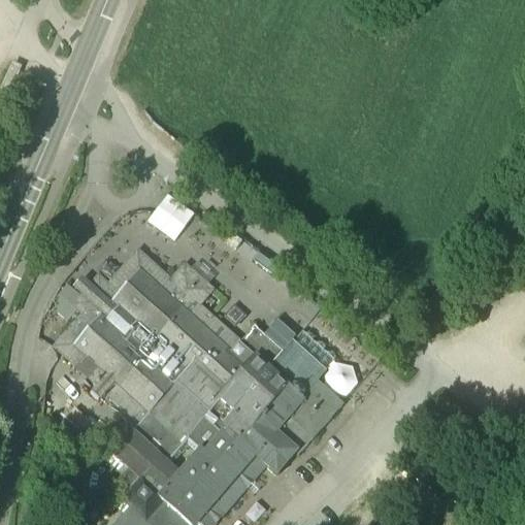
[(196,214),(168,194),(150,219),(177,238),(196,214)]
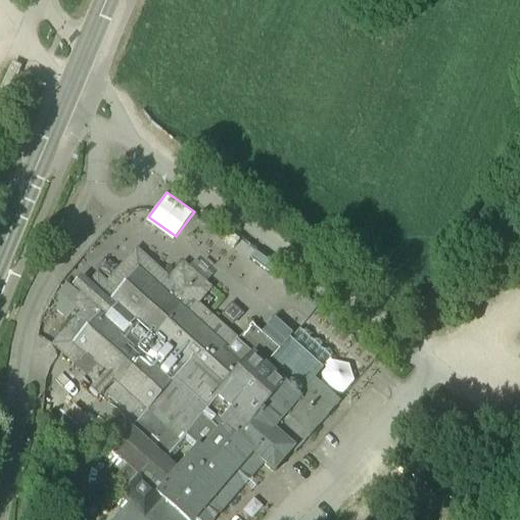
[(211,285),(186,262),(173,277),(140,247),(109,281),(100,273),(76,298),(85,308),(55,340),(97,378),(90,385),(98,393),(105,385),(138,415),(158,434),(168,424),(177,415),(189,426),(201,413),(228,438),(211,456),(196,442),(176,464),(164,454),(163,454),(131,423),(121,414),(102,434),(106,438),(149,477),(160,487),(158,489),(191,519),(198,512),(206,519),(209,519),(267,459),(255,448),(303,396),(299,392),(266,362),(238,336),(198,299),(211,285)]
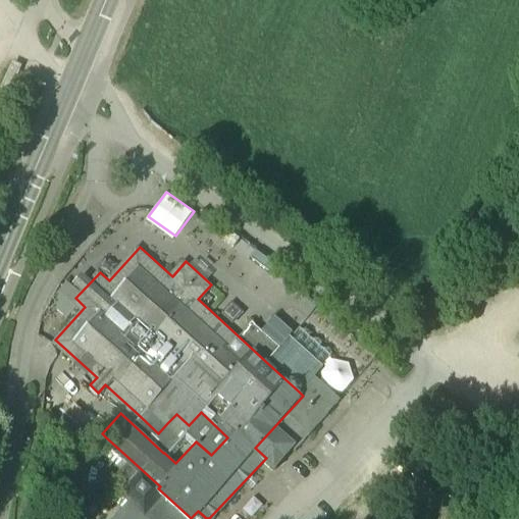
[(280,344),(253,319),(238,335),(265,361),(280,344)]
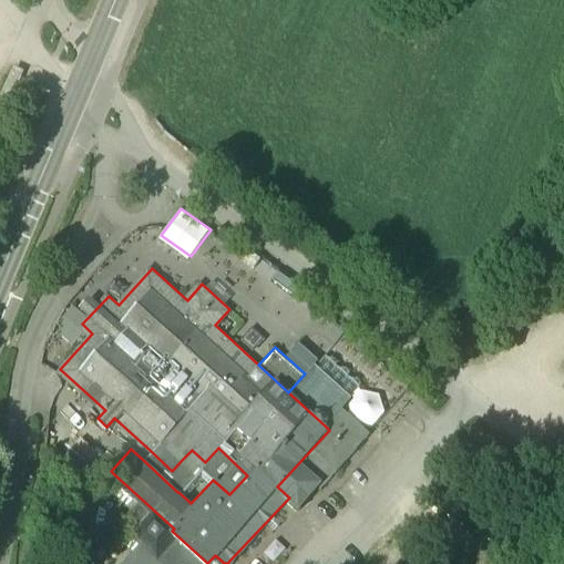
[(342,407),(325,426),(329,430),(277,486),(289,498),(301,508),(370,432),(342,407)]
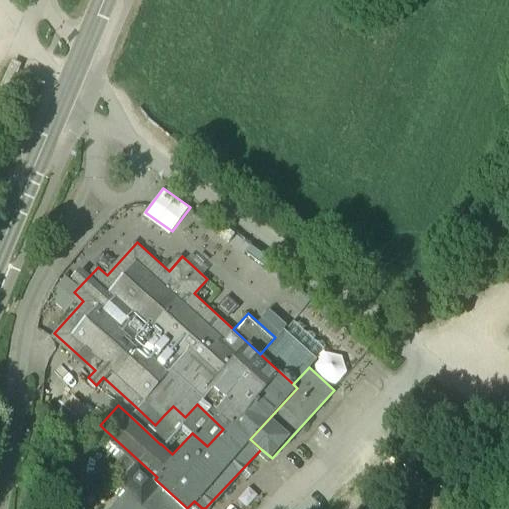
[(223,429),(197,404),(185,417),(173,406),(164,415),(176,427),(181,422),(192,433),(207,446),(223,429)]
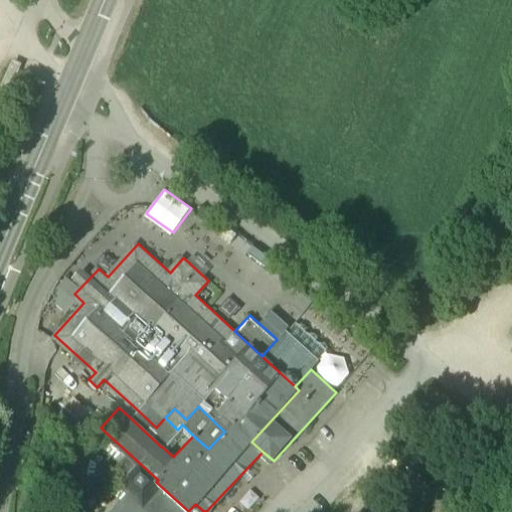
[(165,417),(156,428),(136,408),(129,416),(161,447),(162,447),(177,430),(165,417)]
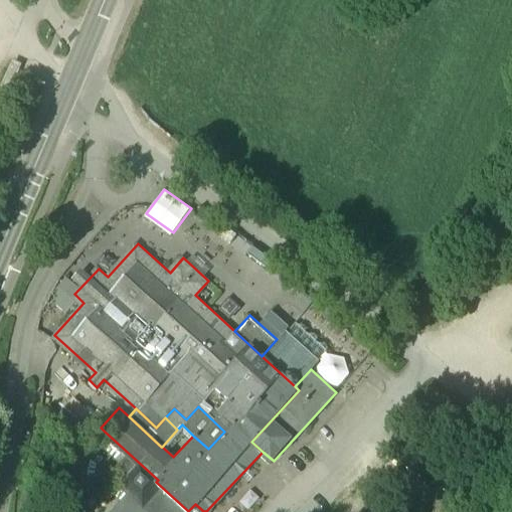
[(87,414),(77,423),(84,430),(93,420),(87,414)]
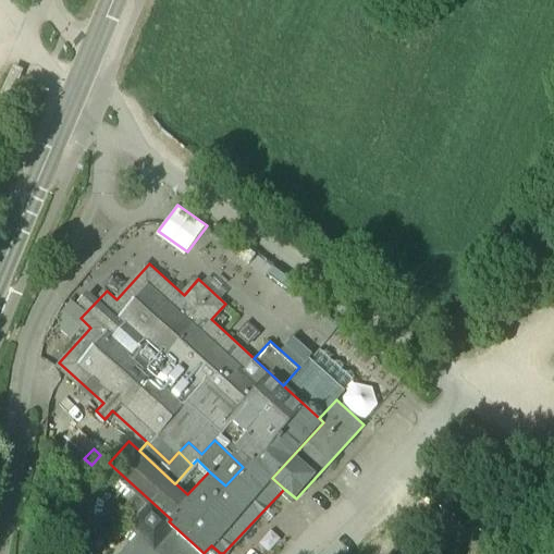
[(159,508),(113,467),(103,478),(138,511),(148,519),(159,508)]
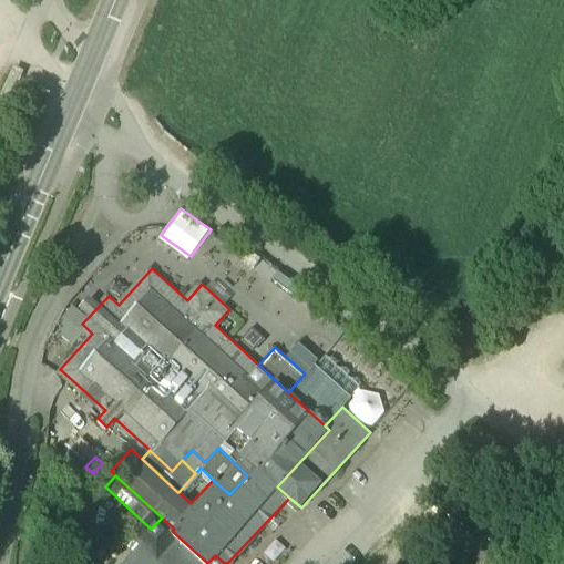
[(162,518),(151,529),(141,520),(139,527),(140,534),(143,537),(132,551),(140,559),(133,563),(174,563),(180,559),(162,542),(172,531),(174,529),(162,518)]
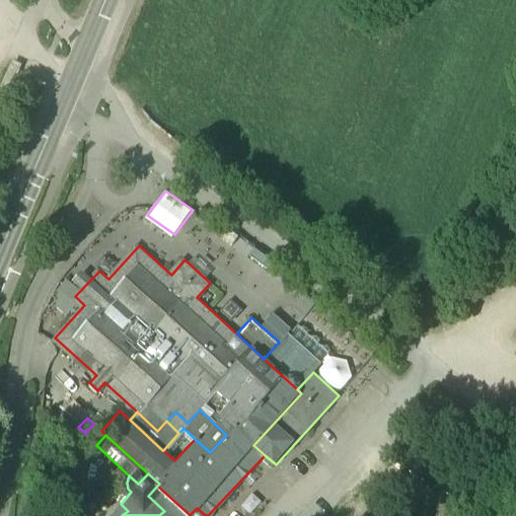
[(189,515),(190,515),(157,486),(148,496),(164,511),(159,515),(189,515)]
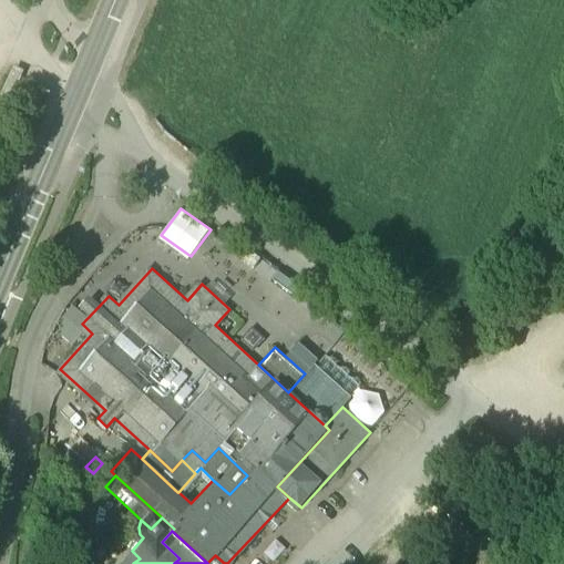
[(283,533),(265,552),(277,563),(296,546),(283,533)]
